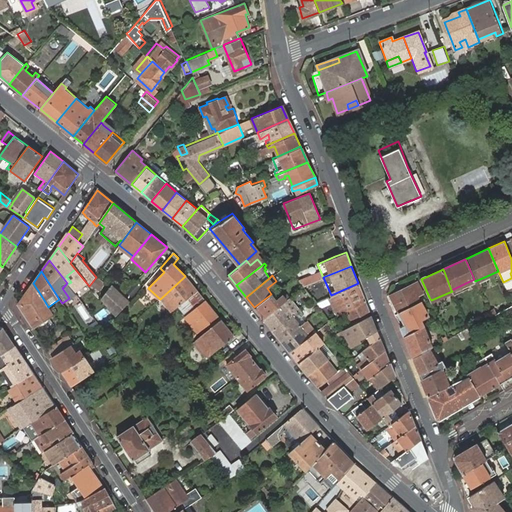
[(185,276),(160,299),(171,312),(177,307),(188,298),(197,291),(185,276)]
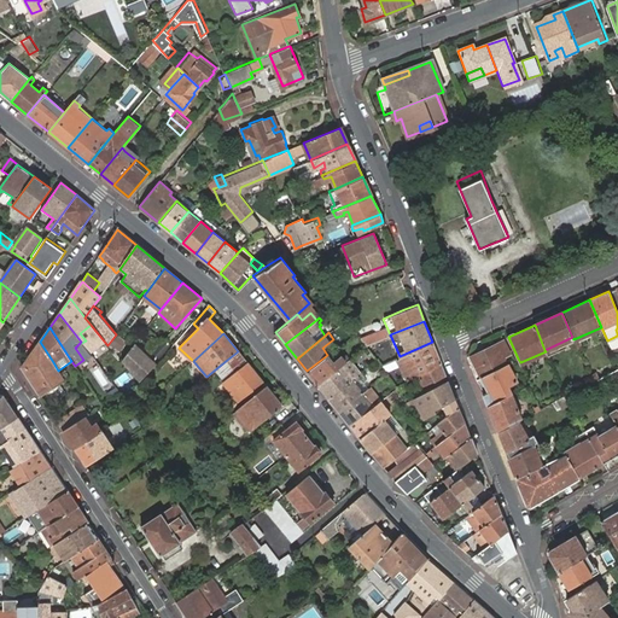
[(482,377),(507,363),(505,356),(511,353),(506,339),(472,355),(482,377)]
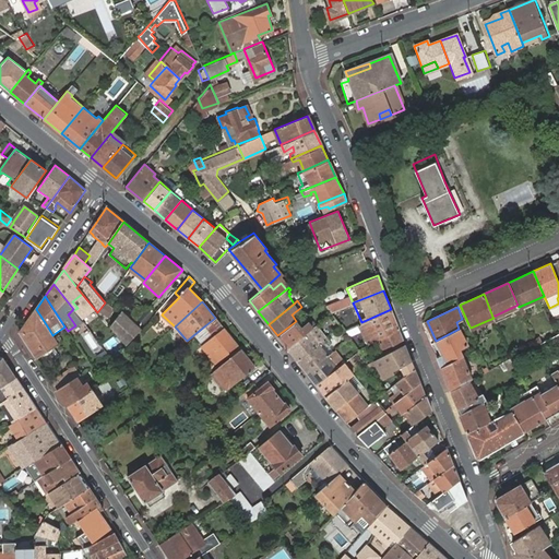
[(83,316),(78,308),(73,310),(80,319),(83,316)]
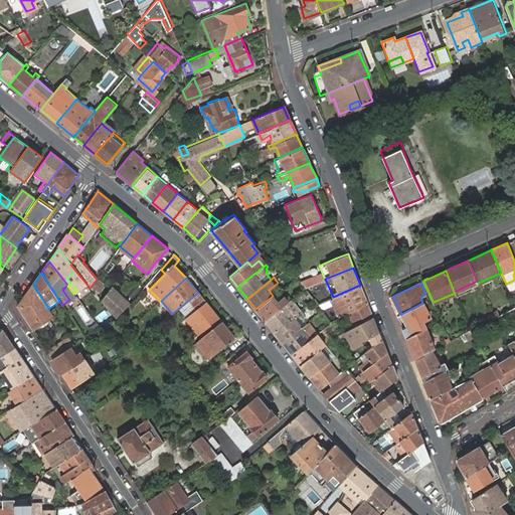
[(48,309),(44,302),(33,285),(18,307),(33,331),(54,317),(48,309)]
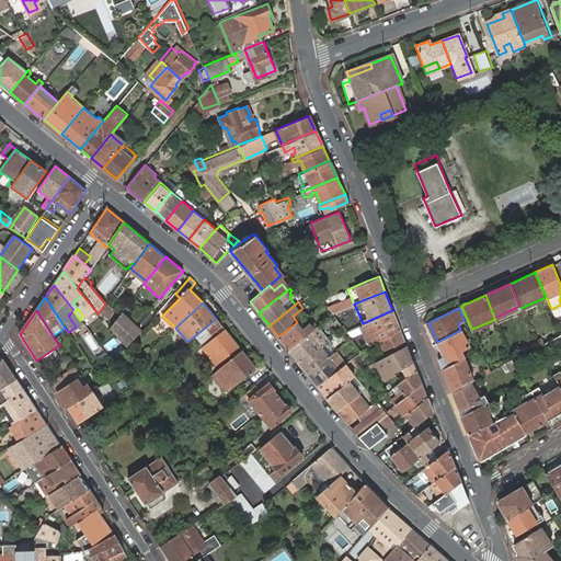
[(76,327),(82,322),(80,320),(73,311),(73,310),(68,316),(76,327)]
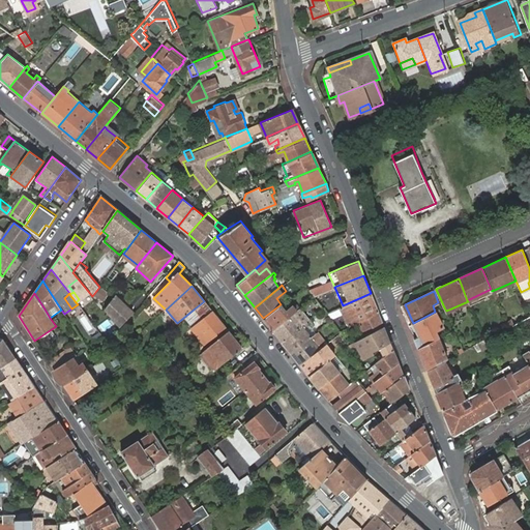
[(378,310),(371,293),(343,305),(340,306),(333,310),(334,314),(343,311),(349,325),(358,320),(378,310)]
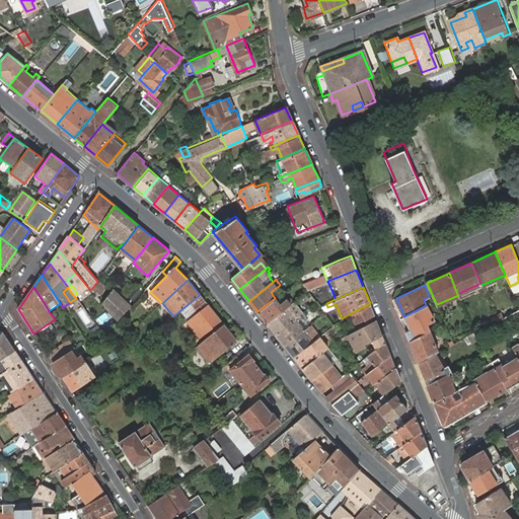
[(102,303),(117,320),(118,321),(130,307),(113,291),(102,303)]
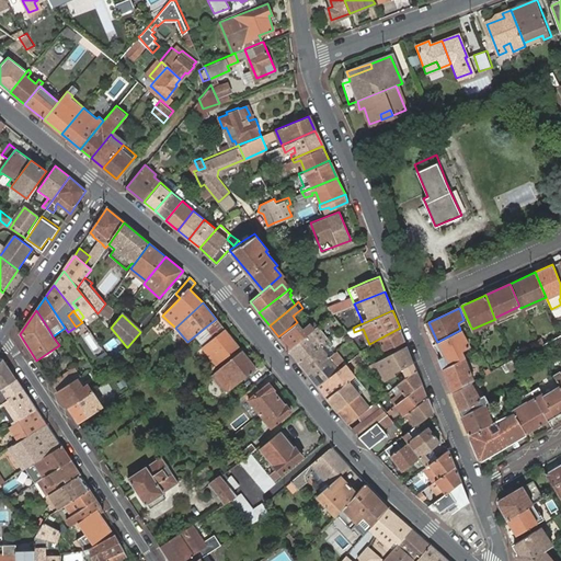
[(203,347),(219,369),(220,368),(242,351),(226,330),(216,319),(206,327),(194,336),(203,347)]
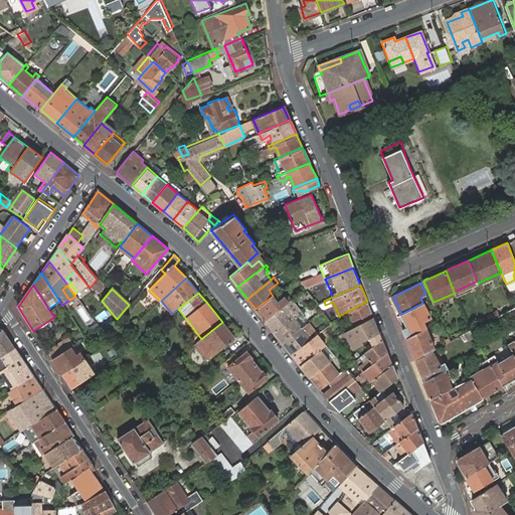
[(255,309),(265,320),(288,301),(291,299),(288,295),(278,302),(273,296),(255,309)]
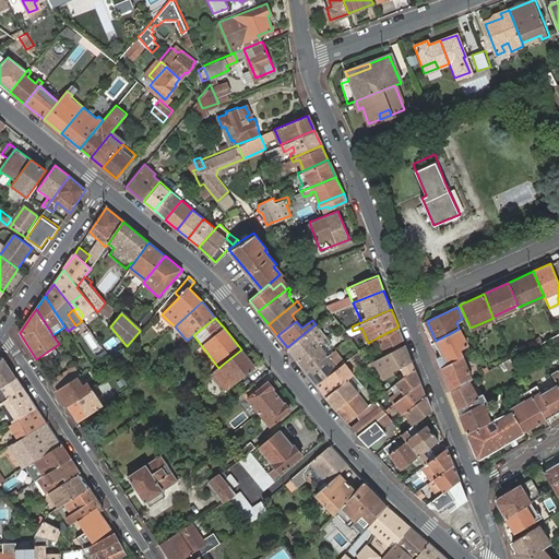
[(287,347),(297,359),(323,339),(321,337),(322,332),(319,328),(312,326),(287,347)]
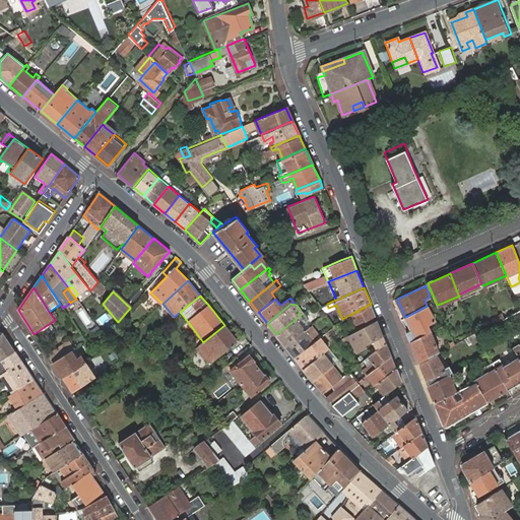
[(376,318),(371,304),(351,314),(356,323),(339,334),(341,337),(376,318)]
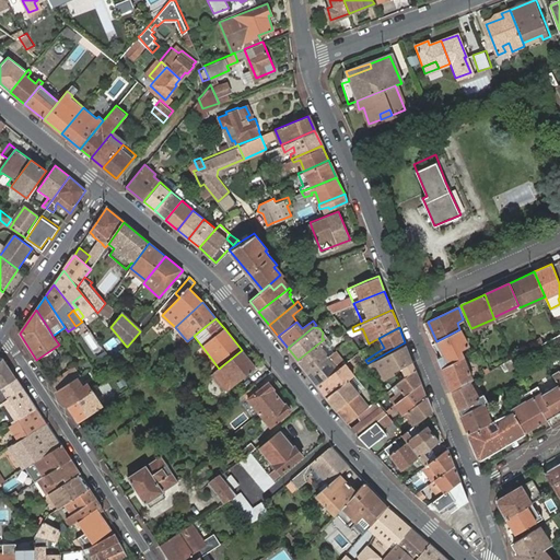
[(466,345),(459,329),(436,341),(442,354),(436,357),(441,368),(463,356),(459,348),(466,345)]
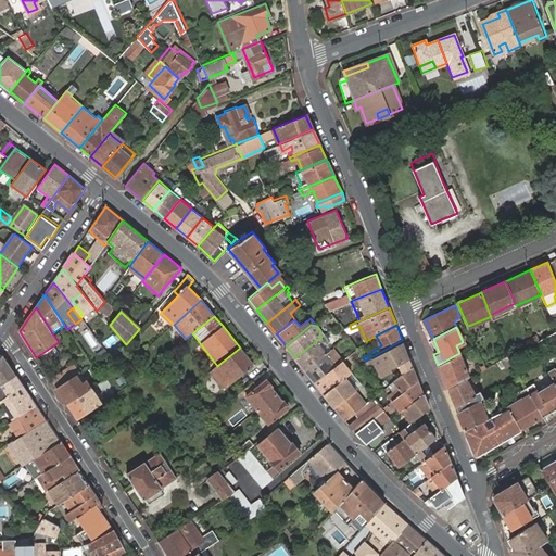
[(555,329),(544,337),(546,341),(550,340),(554,348),(555,346),(555,329)]
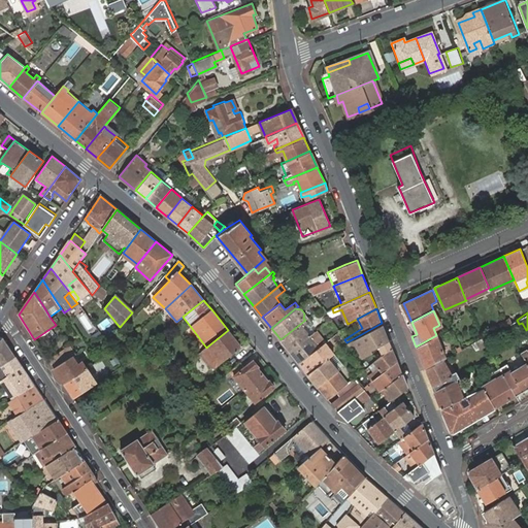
[(281,339),(290,351),(310,334),(304,326),(307,323),(305,320),(281,339)]
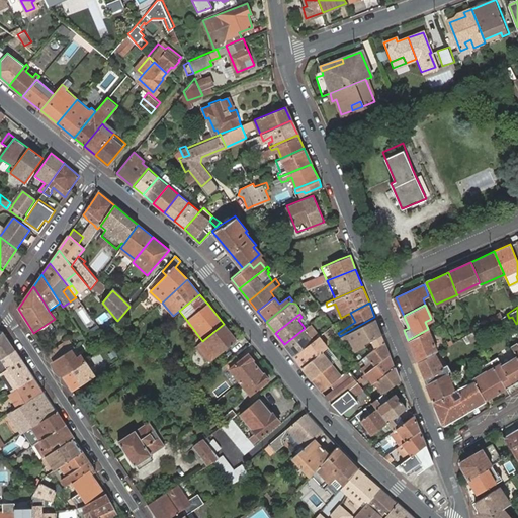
[(298,320),(305,328),(309,325),(301,317),(298,320)]
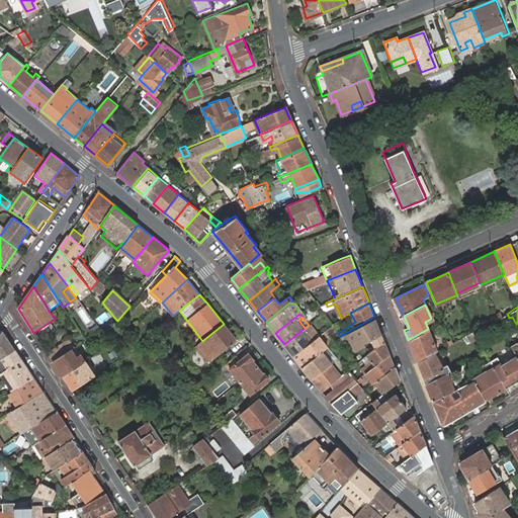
[(381,334),(374,317),(340,336),(343,340),(348,336),(356,349),(365,344),(364,342),(381,334)]
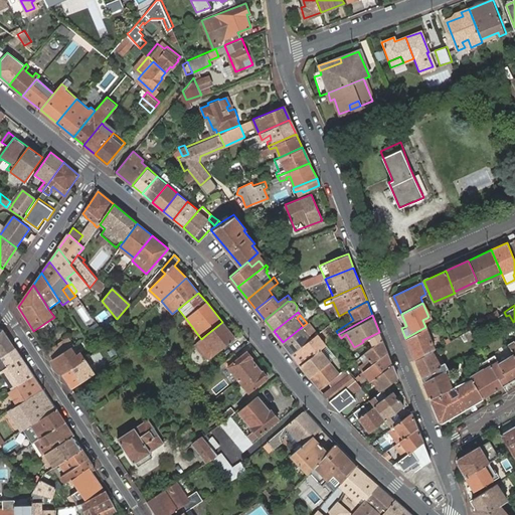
[(493,318),(492,318),(496,325),(501,322),(499,319),(497,315),(493,318)]
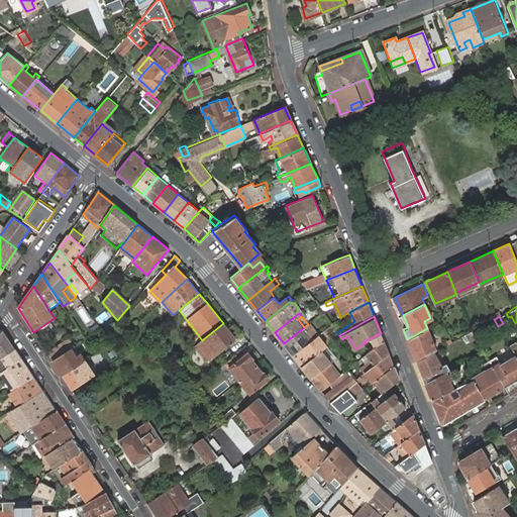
[(235,339),(223,323),(203,339),(202,340),(197,344),(209,360),(214,355),(235,339)]
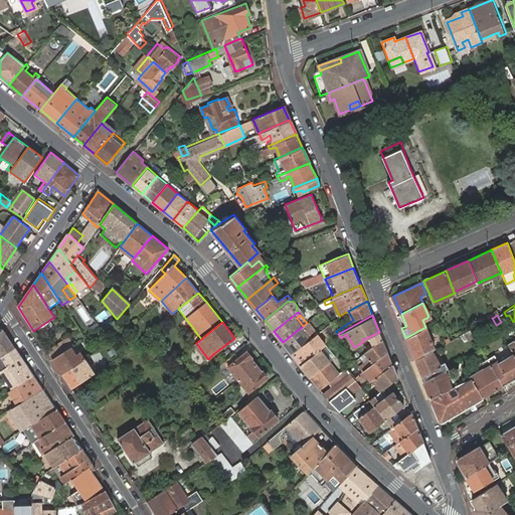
[(307,323),(303,326),(310,334),(314,331),(307,323)]
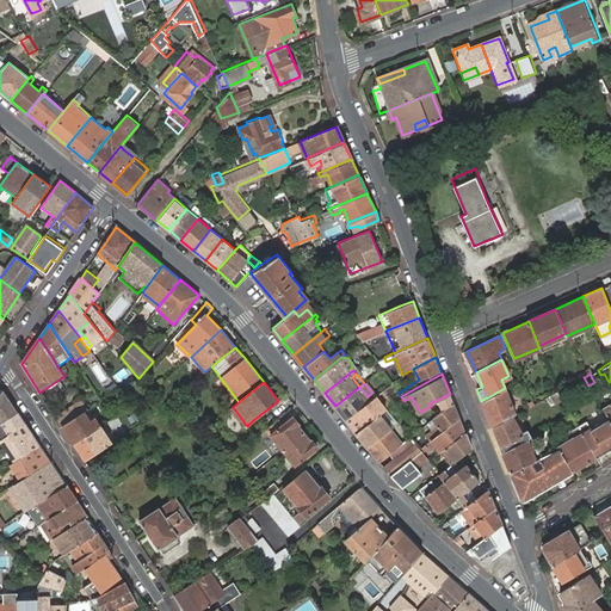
[(335,406),(346,419),(375,396),(372,393),(368,396),(359,387),(335,406)]
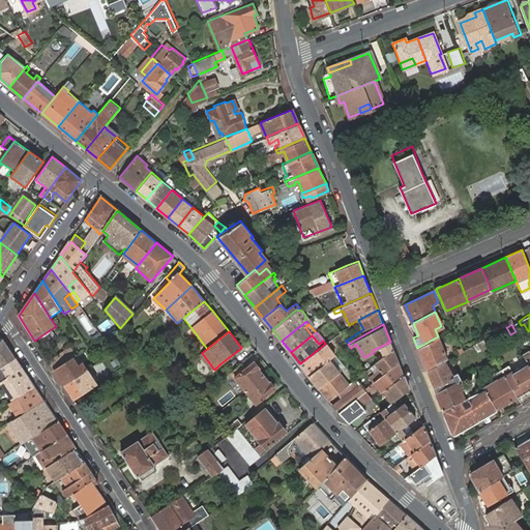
[(446,358),(438,336),(417,348),(427,370),(446,358)]
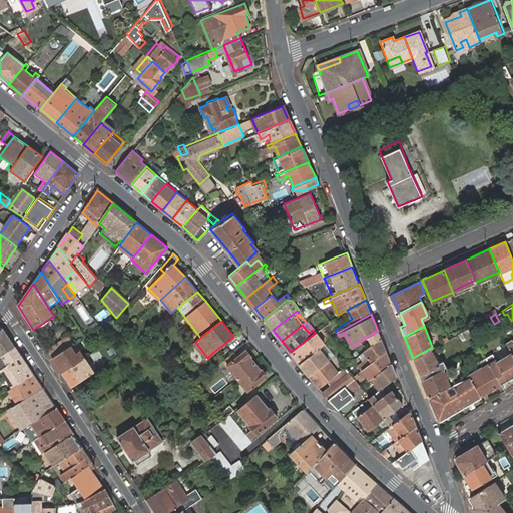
[(0,355),(1,356),(15,347),(3,328),(0,332),(0,355)]
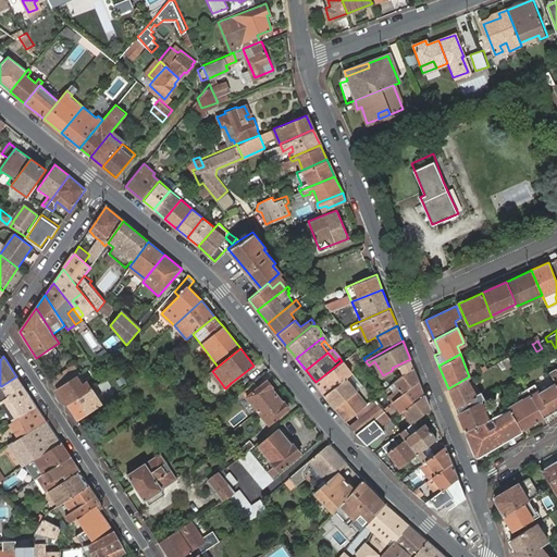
[(316,382),(325,394),(347,376),(351,373),(345,364),(351,360),(348,356),(342,361),(316,382)]
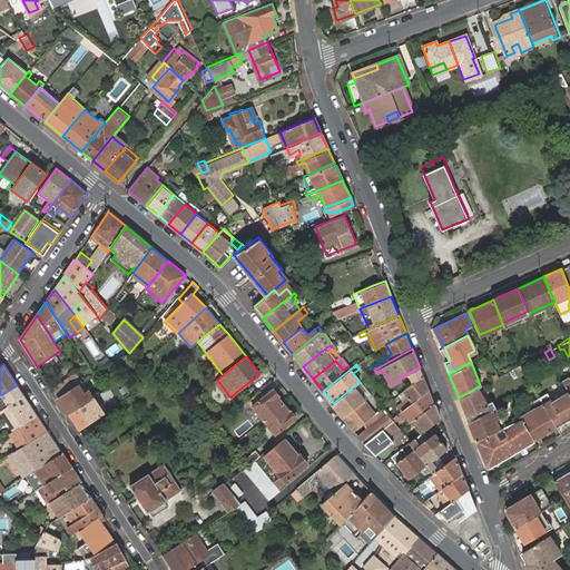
[(429,389),(422,373),(403,390),(409,395),(397,404),(402,410),(429,389)]
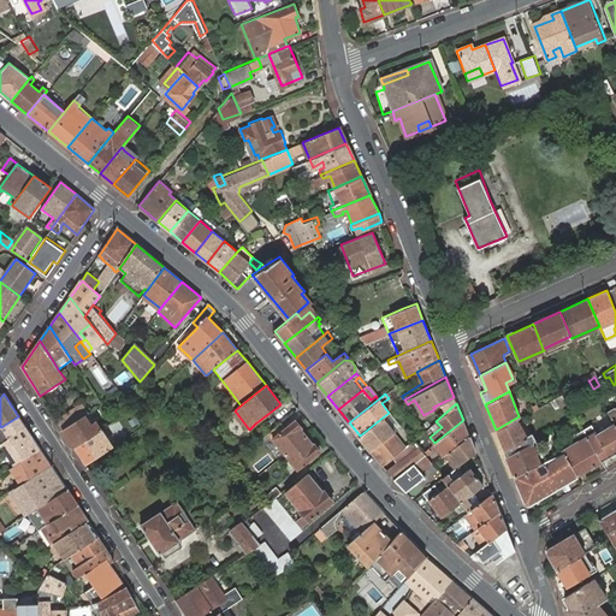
[(76,422),(84,416),(88,414),(82,406),(58,421),(58,422),(63,431),(76,422)]
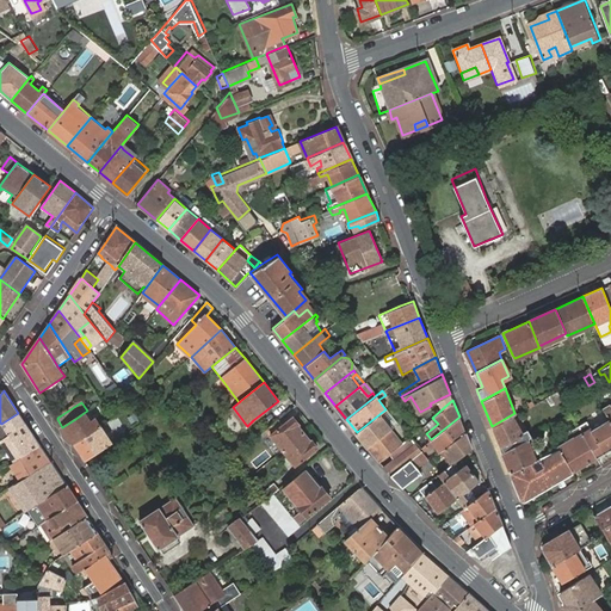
[(386,409),(381,413),(388,424),(394,420),(386,409)]
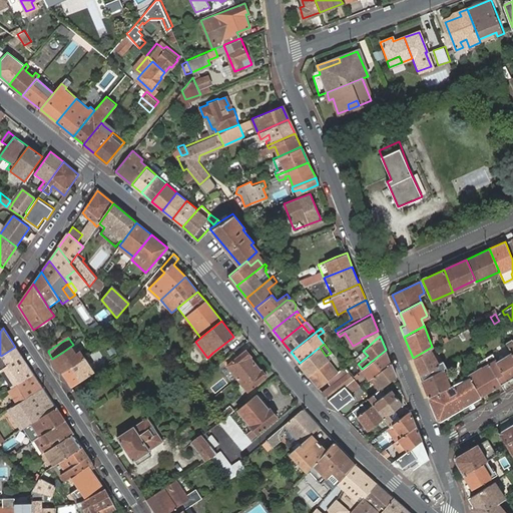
[(9,363),(21,356),(15,347),(1,356),(0,355),(0,365),(3,370),(10,365),(9,363)]
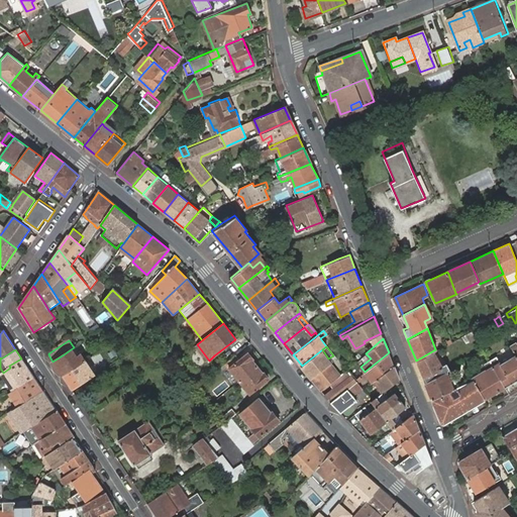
[(53,362),(63,376),(85,362),(80,353),(76,356),(71,349),(64,354),(53,362)]
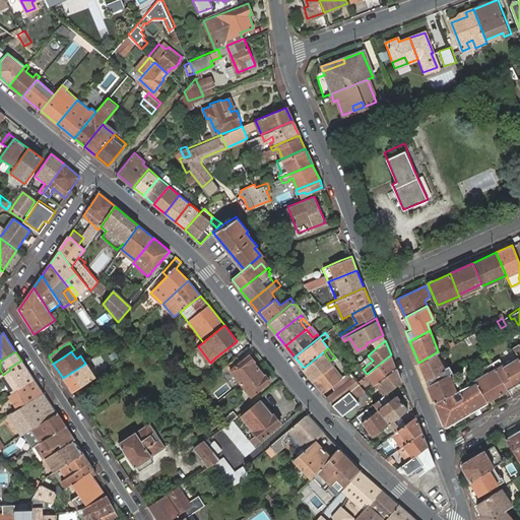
[(304,368),(313,380),(337,360),(335,358),(330,361),(324,351),(304,368)]
